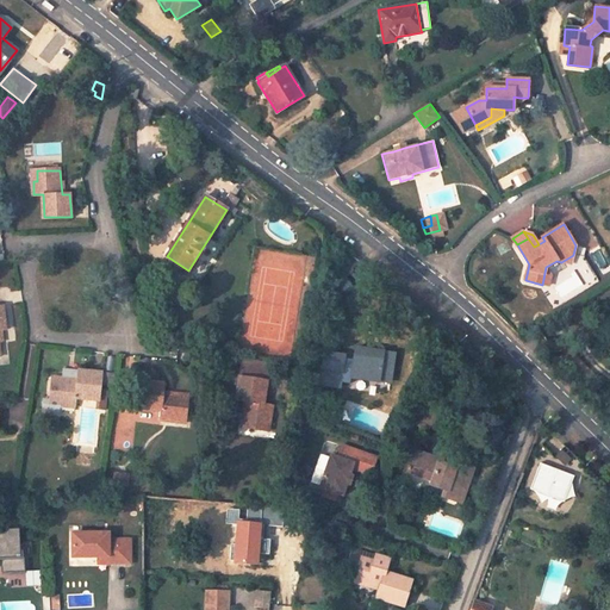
[(561,262),(571,266),(573,255),(561,262)]
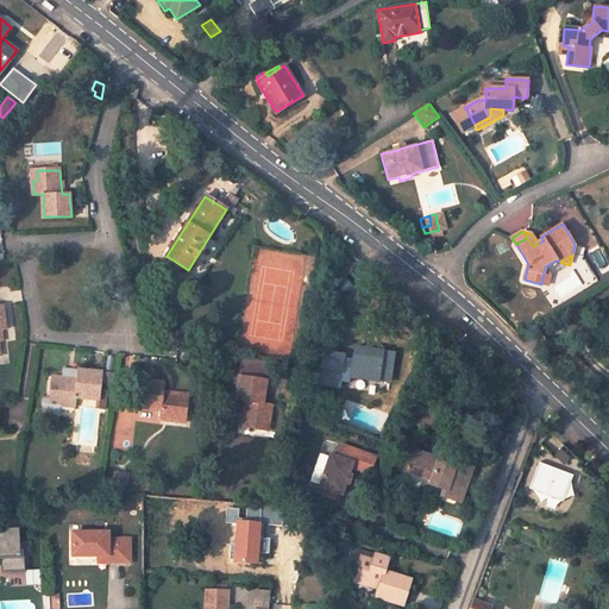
[(394,376),(393,358),(374,359),(372,356),(349,358),(351,374),(327,376),(328,395),(366,393),(365,378),(371,378),(394,376)]
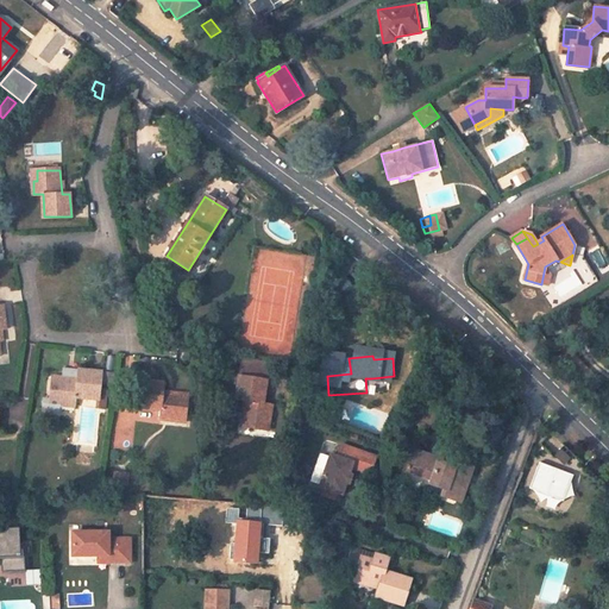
[(349,358),(344,358),(345,369),(326,371),(327,376),(351,374),(349,358)]
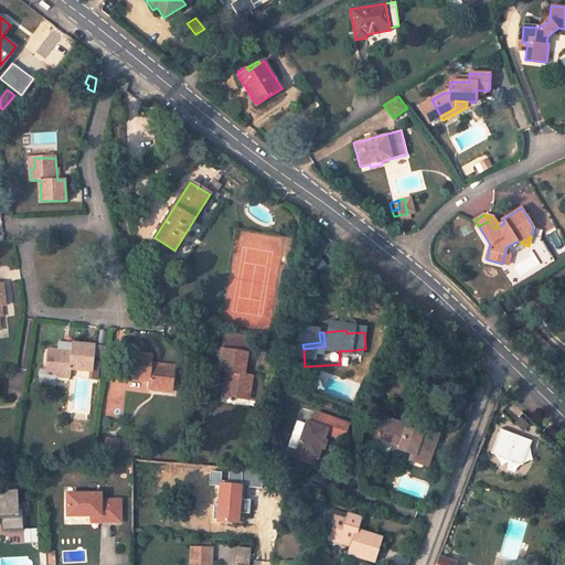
[(249,336),(227,333),(225,350),(223,349),(220,370),(227,372),(224,394),(245,397),(246,387),(252,388),(253,376),(244,374),(248,353),(246,353),(249,336)]
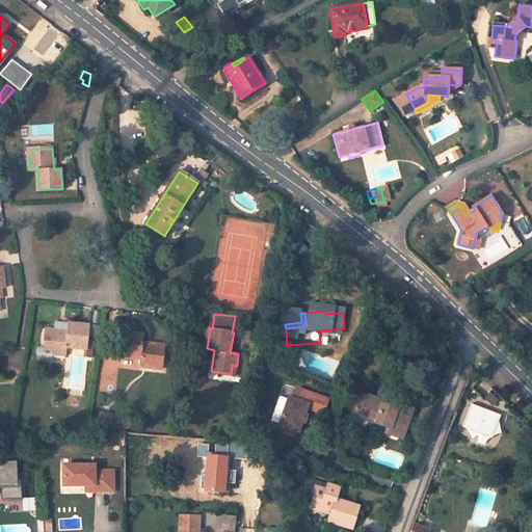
[(87,335),(89,325),(69,322),(69,324),(55,323),(55,330),(46,329),(44,349),(37,349),(36,360),(52,362),(53,353),(65,354),(67,346),(84,348),(91,349),(94,341),(87,340),(87,335)]
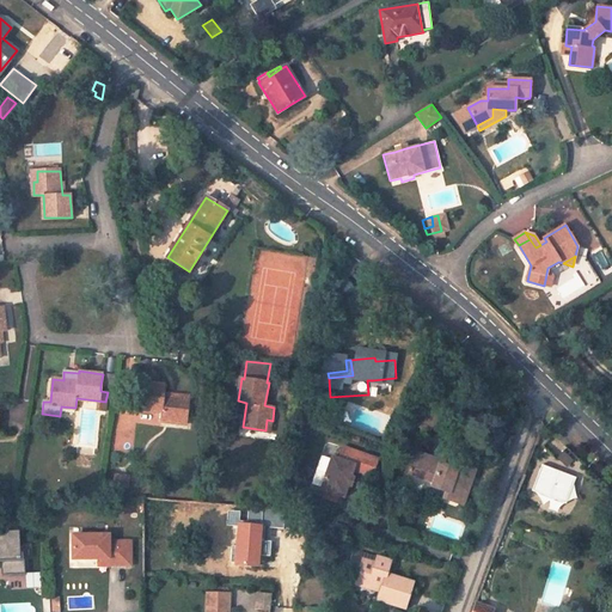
[(187,420),(189,396),(164,393),(165,385),(142,383),(139,410),(161,412),(161,421),(177,423),(177,418),(187,420)]
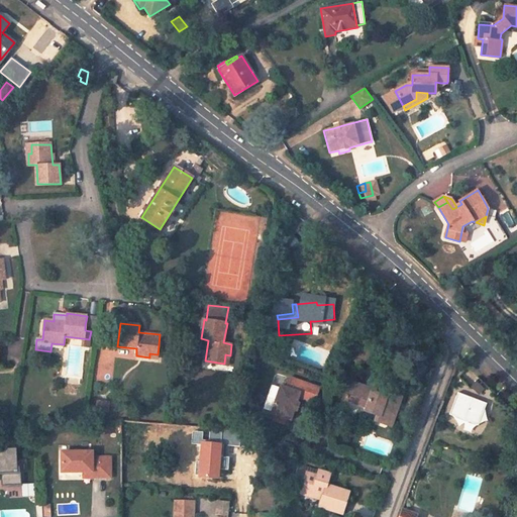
[(360,366),(376,347),(373,345),(372,348),(367,344),(365,345),(362,343),(350,356),(360,366)]
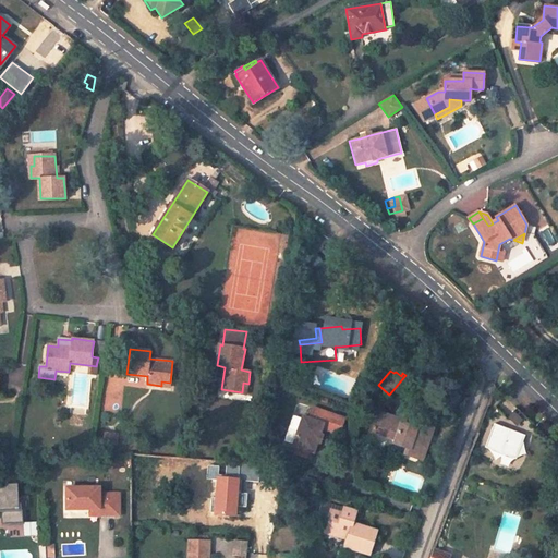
[(303,417),(292,449),(295,450),(306,455),(312,456),(316,445),(319,436),(320,431),(338,437),(344,419),(313,408),(308,420),(303,417)]
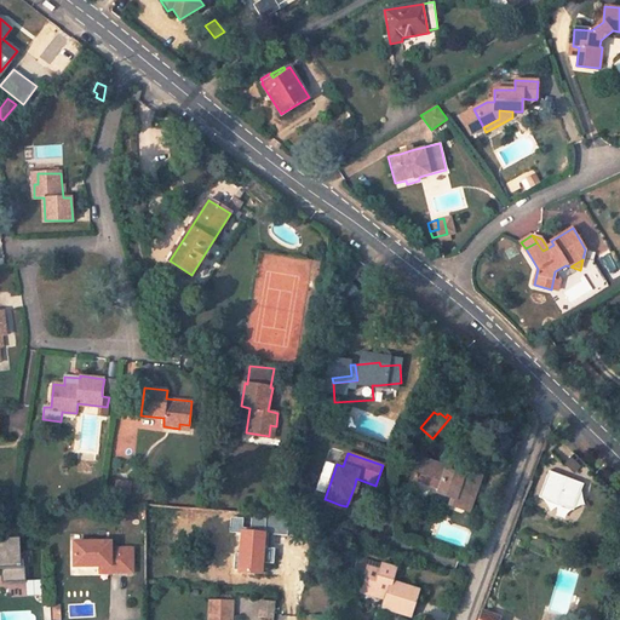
[(470,512),(480,477),(465,472),(464,477),(443,470),(445,466),(420,459),(413,481),(438,489),(437,493),(452,498),(449,506),(470,512)]
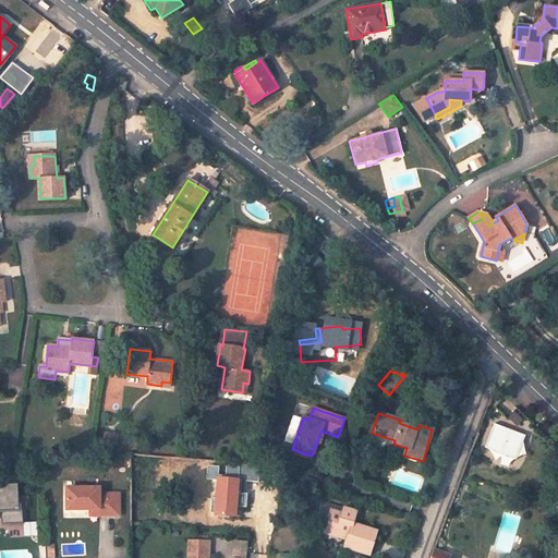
[(525,435),(495,423),(485,447),(517,459),(525,435)]
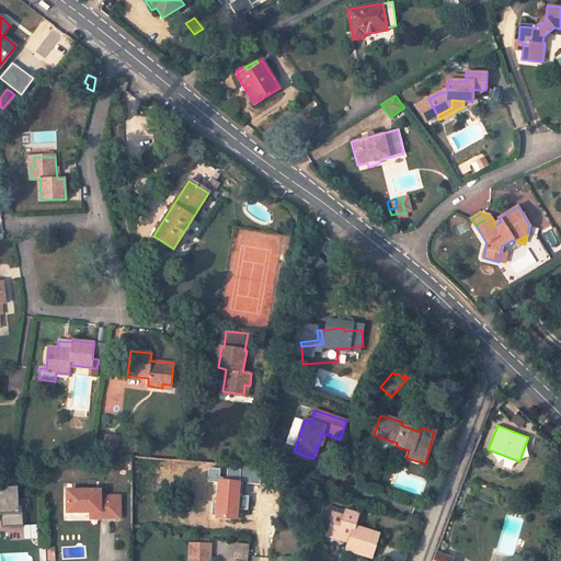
[(295,459),(306,462),(308,457),(297,453),(295,459)]
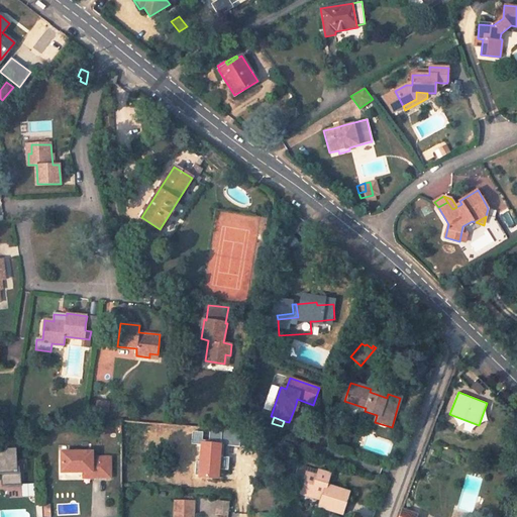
[(230,459),(230,453),(209,450),(210,444),(183,441),(181,462),(188,462),(203,464),(202,470),(201,474),(229,476),(230,459)]
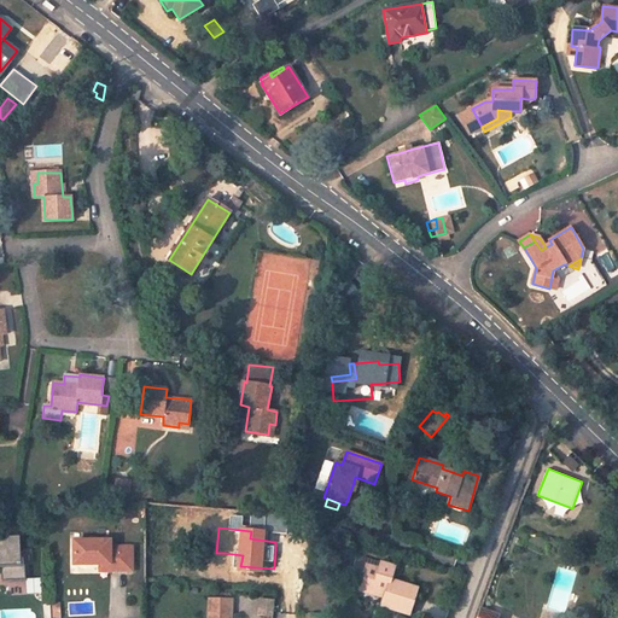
[(21,536),(6,536),(6,541),(0,540),(0,565),(1,565),(1,579),(25,578),(25,564),(21,564),(21,536)]
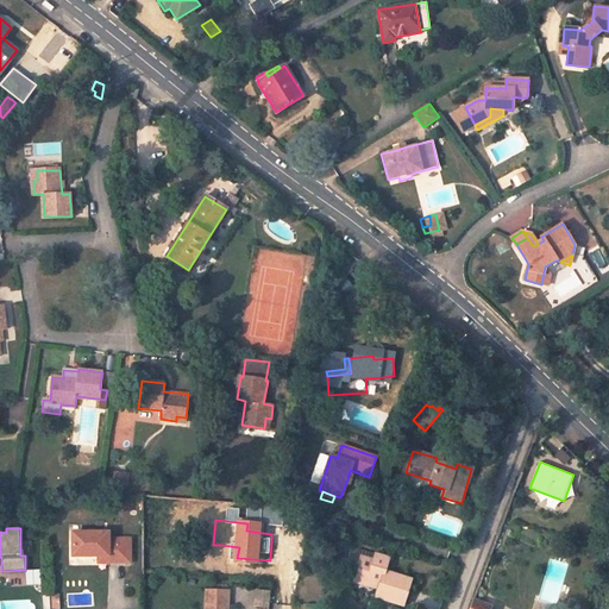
[(108,532),(73,533),(73,556),(99,556),(108,556),(108,563),(130,563),(130,539),(108,539),(108,532)]
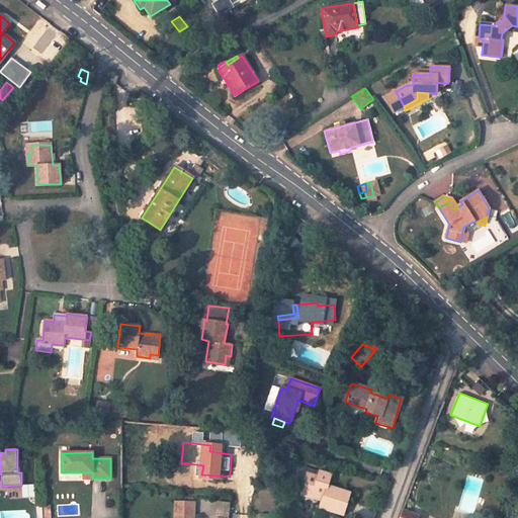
[(230,477),(243,479),(244,465),(236,464),(236,461),(231,460),(230,477)]
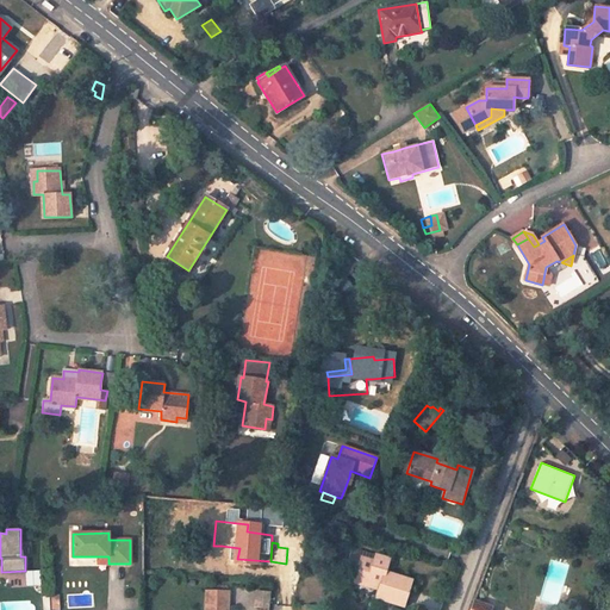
[(402,607),(411,582),(385,572),(388,560),(352,547),(346,566),(355,568),(353,577),(379,586),(378,591),(375,597),(402,607)]
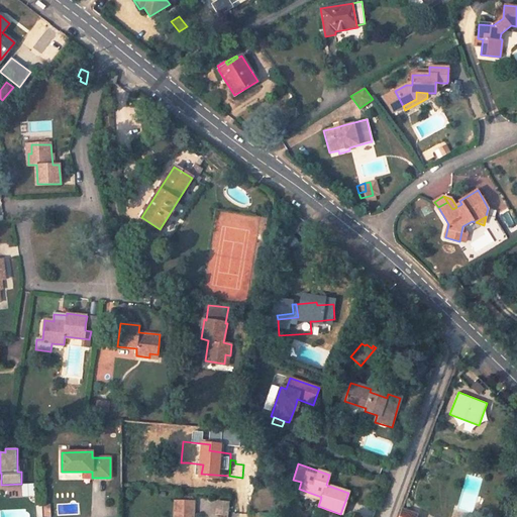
[(23,484),(24,496),(35,495),(35,483),(23,484)]
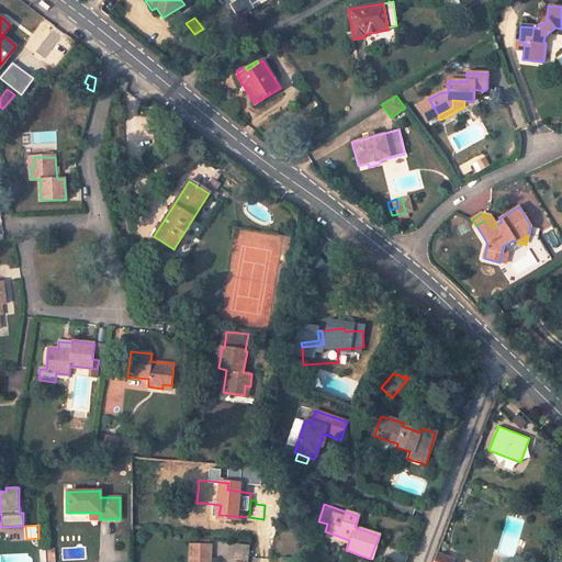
[(325,531),(323,536),(348,544),(349,540),(325,531)]
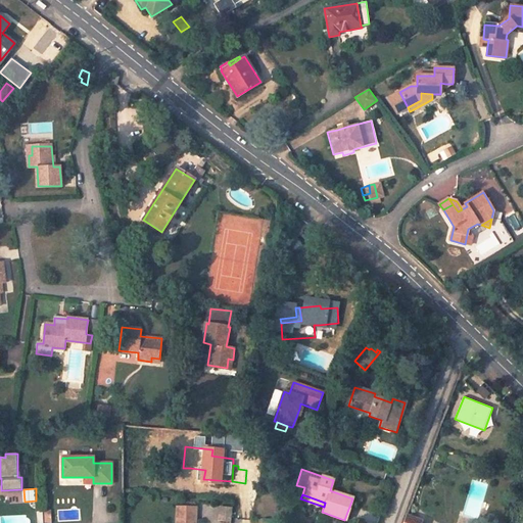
[(195,522),(196,507),(181,507),(180,522),(195,522)]
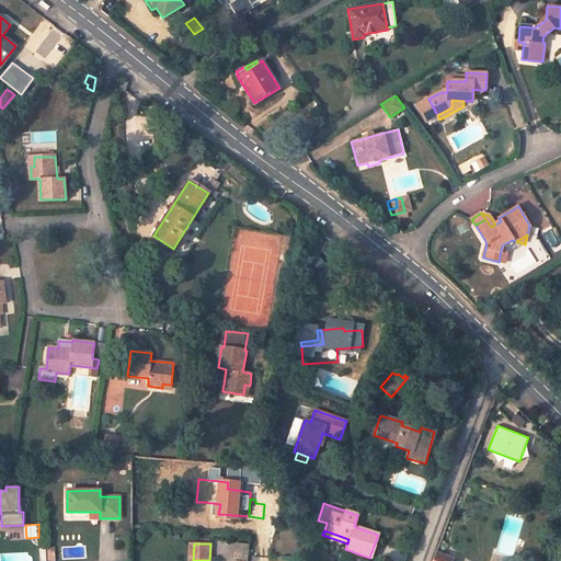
[(247,560),(248,547),(236,546),(233,560),(247,560)]
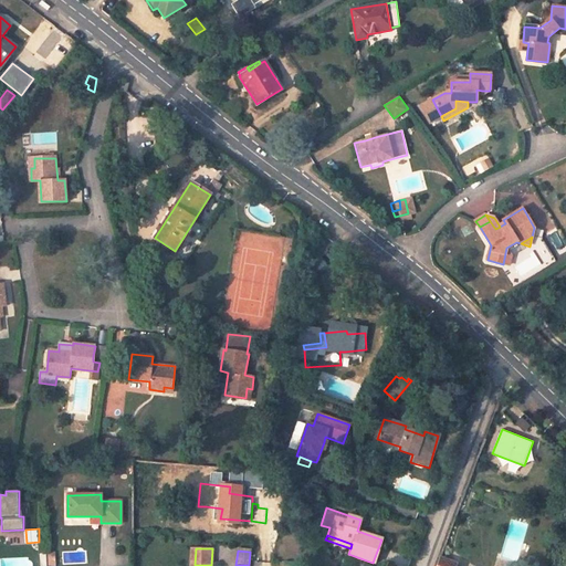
[(48,565),(48,554),(48,552),(38,553),(39,565),(48,565)]
